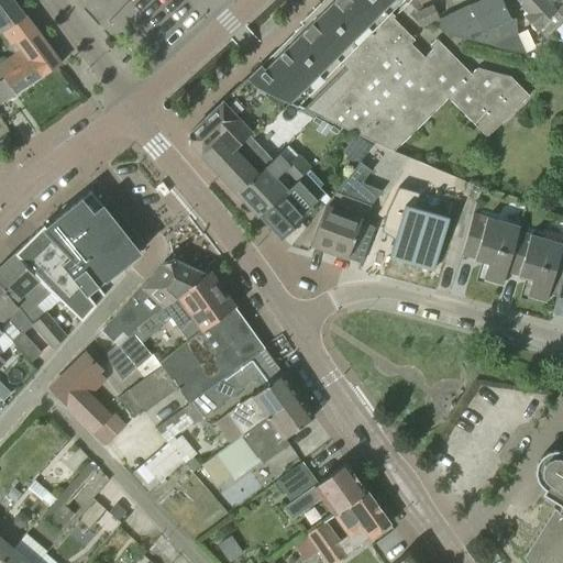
[(24,17),(11,0),(0,0),(0,32),(1,32),(24,17)]
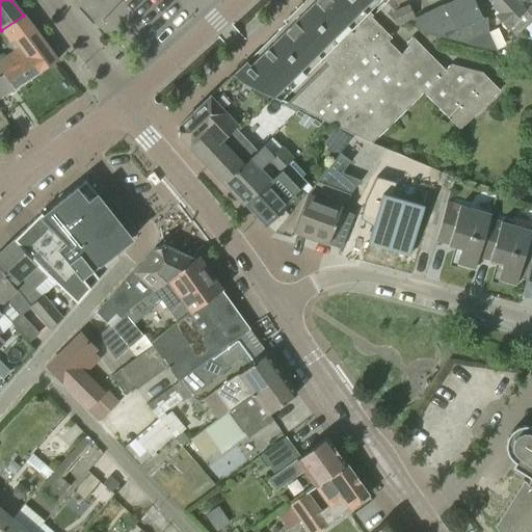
[(381,0),(317,0),(250,67),(246,62),(233,75),(241,83),(273,98),(280,101),(321,60),(326,64),(286,104),(341,130),(360,138),(372,143),(423,92),(460,130),(500,90),(481,73),(451,65),(445,72),(413,38),(406,45),(409,48),(401,56),(388,43),(392,38),(371,18),(373,17),(369,14),(381,0)]
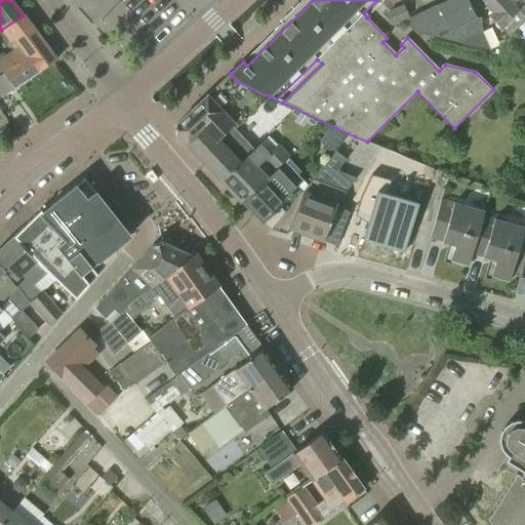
[(482,32),(467,0),(448,0),(409,18),(416,33),(428,36),(459,44),(470,38),(469,38),(482,32)]
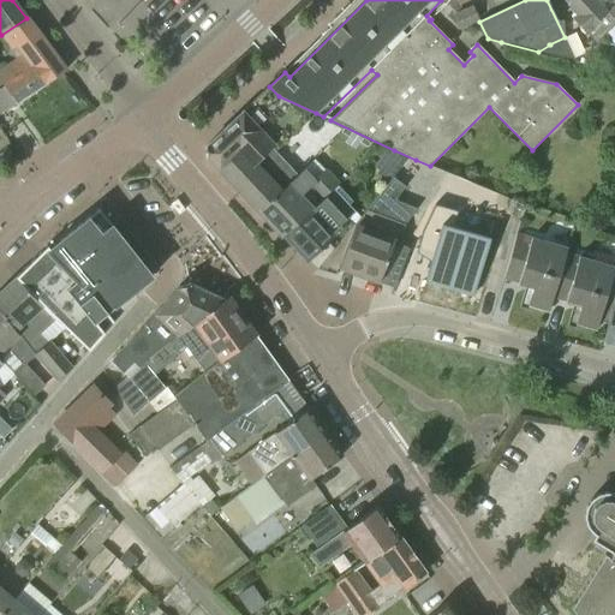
[(596,43),(614,25),(614,23),(611,22),(603,12),(604,11),(592,0),(563,0),(578,16),(573,21),(596,43)]
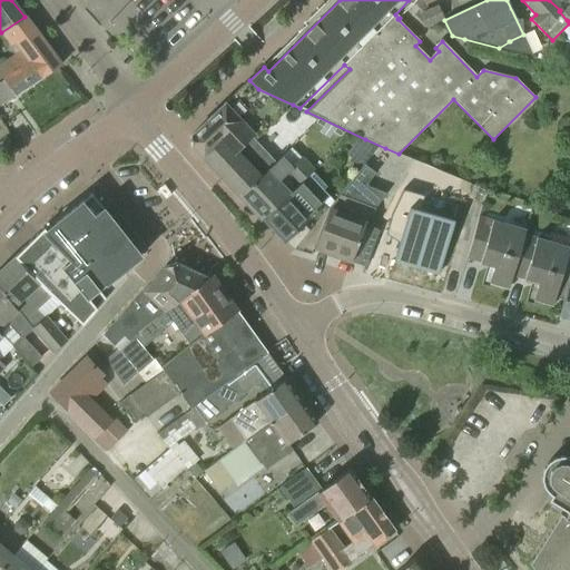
[(569,0),(560,10),(559,11),(567,20),(569,21),(569,0)]
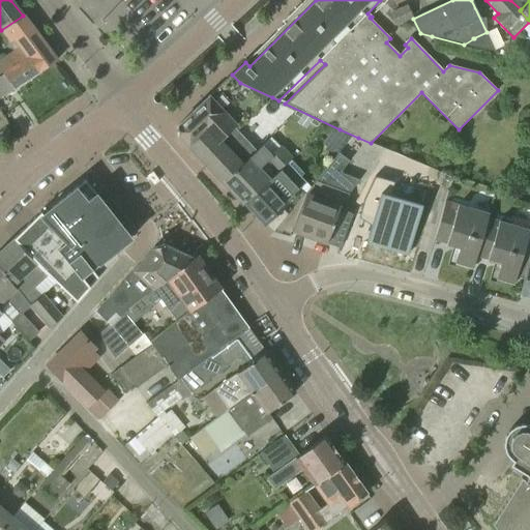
[(395,24),(412,17),(408,6),(391,15),(395,24)]
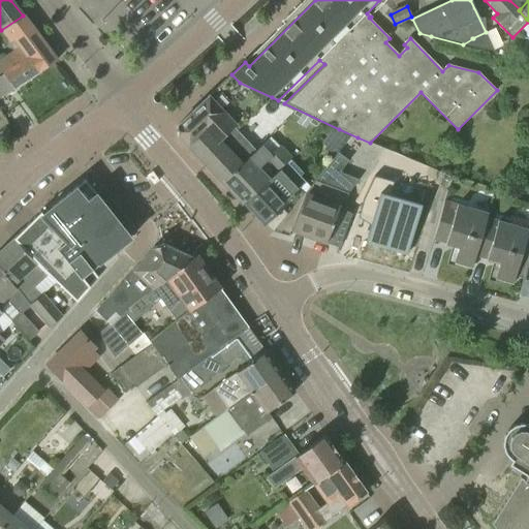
[(0,76),(29,58),(39,72),(57,61),(23,16),(1,30),(8,41),(7,42),(13,53),(0,60),(0,76)]
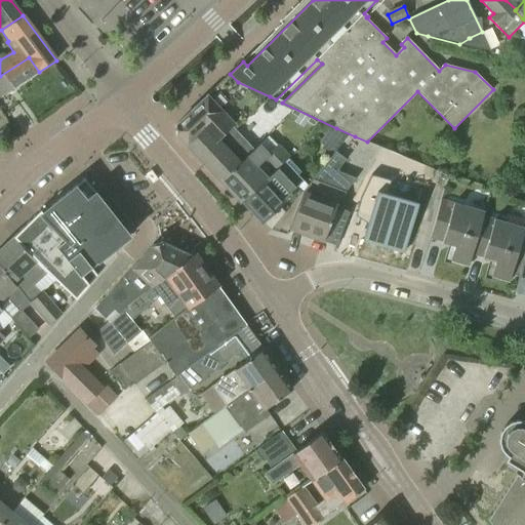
[(0,97),(39,72),(29,57),(0,76),(0,97)]
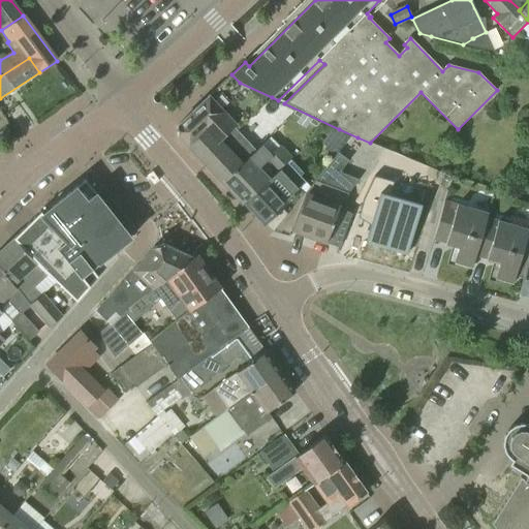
[(238,130),(272,97),(240,83),(231,74),(177,126),(177,134),(190,149),(204,135),(213,145),(219,141),(221,143),(236,128),(238,130)]
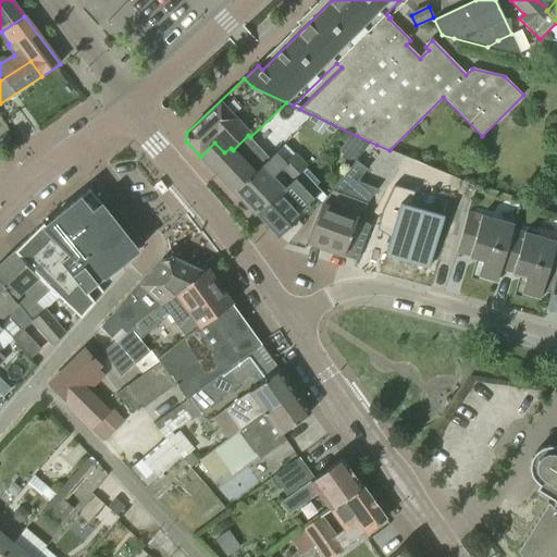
[(327,126),(319,120),(312,128),(321,135),(327,126)]
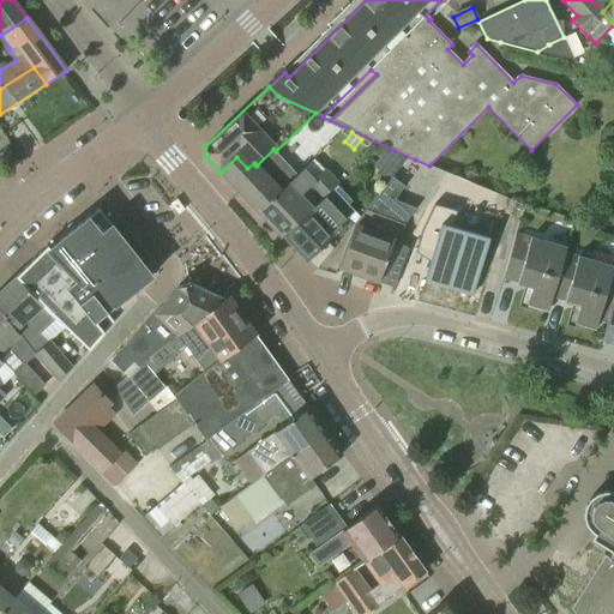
[(381,156),(398,168),(408,156),(387,148),(381,156)]
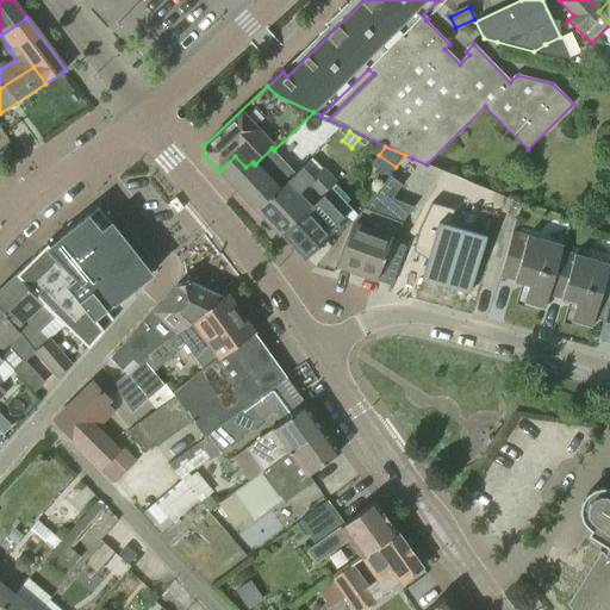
[(235,156),(219,172),(254,210),(300,168),(293,160),(275,175),(267,168),(277,159),(280,155),(274,150),(272,148),(255,165),(253,162),(246,167),(235,156)]
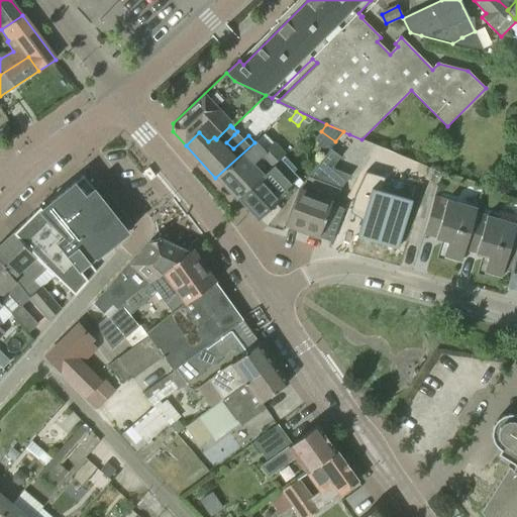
[(234,200),(237,197),(284,156),(273,142),(263,151),(254,142),(215,178),(234,200)]
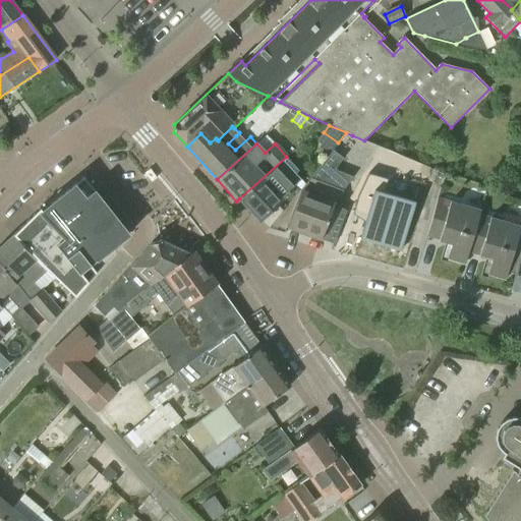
[(286,157),(239,198),(258,221),(289,193),(287,191),(300,180),(295,175),(299,171),(286,157)]
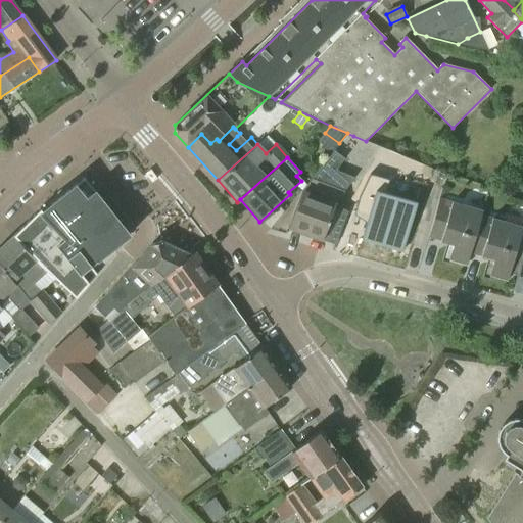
[(334,206),(354,178),(323,164),(301,192),(288,228),(322,241),(335,245),(347,211),(334,206)]
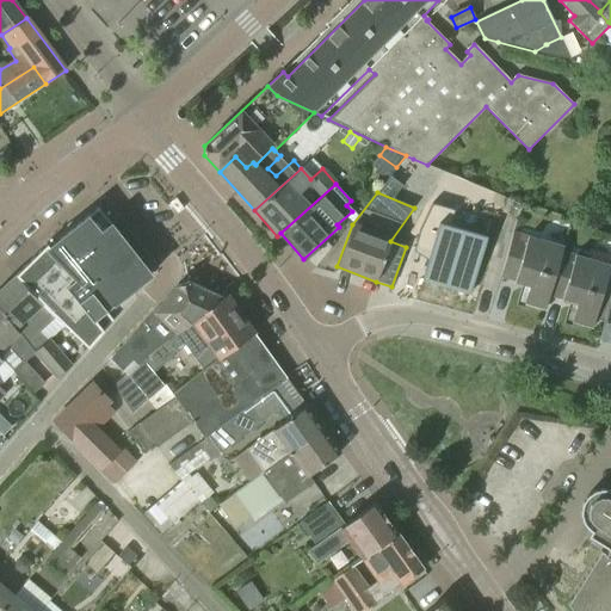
[(419,235),(415,247),(431,252),(423,279),(470,294),(487,236),(450,226),(455,210),(438,205),(419,235)]
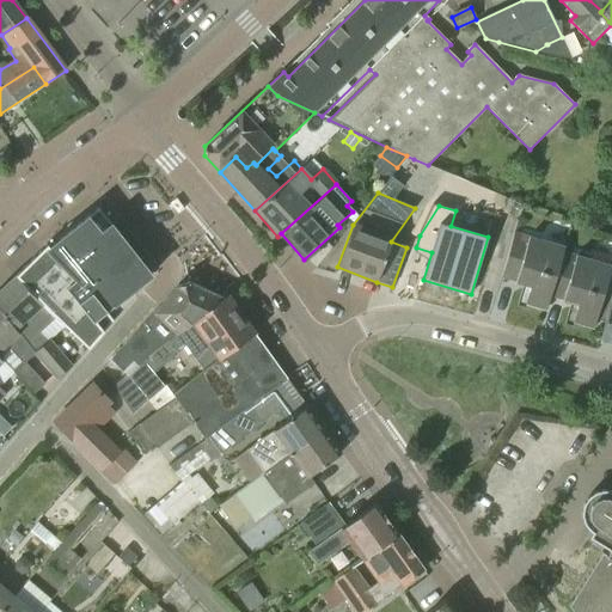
[(47,245),(16,276),(56,317),(66,328),(87,348),(89,349),(112,322),(105,312),(151,276),(98,209),(60,240),(50,249),(47,245)]
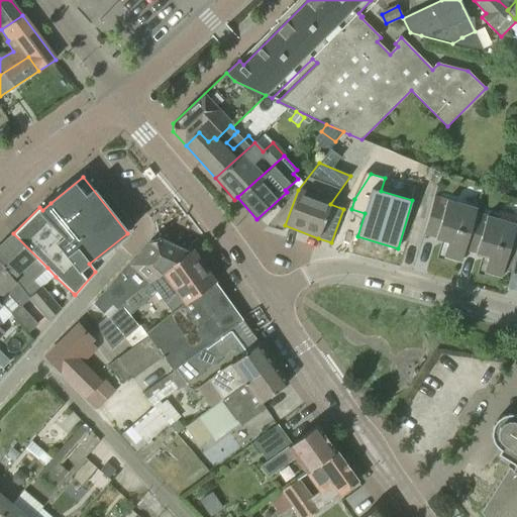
[(455,260),(472,209),(434,198),(423,234),(448,242),(444,256),(455,260)]
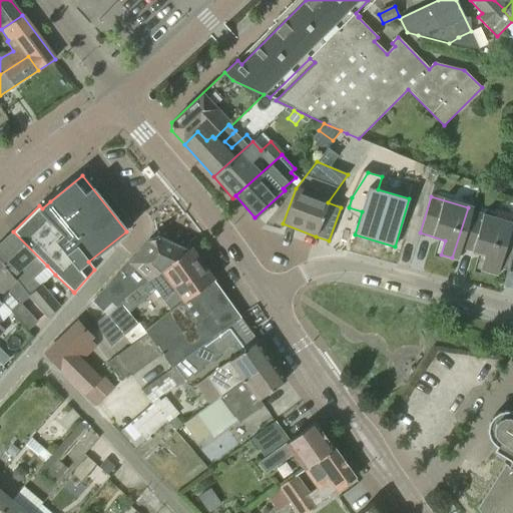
[(498,276),(512,223),(473,212),(474,208),(468,207),(452,258),(458,260),(461,248),(484,255),(480,271),(498,276)]
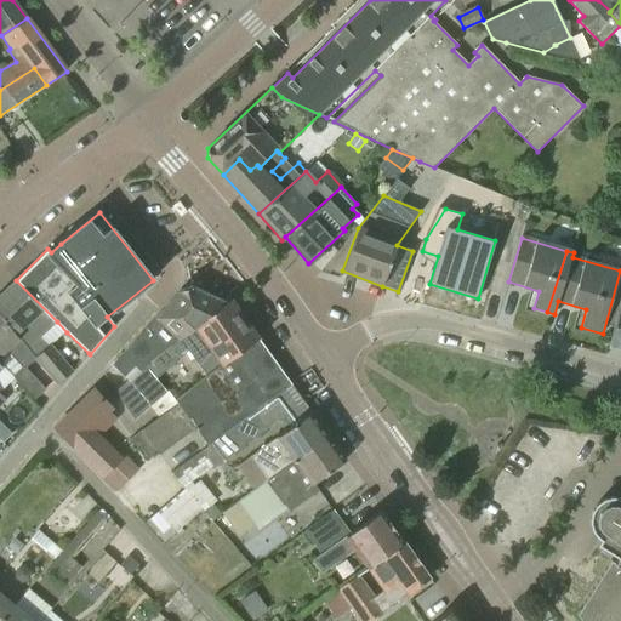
[(53,322),(16,280),(0,295),(0,313),(20,339),(18,340),(36,360),(38,360),(57,383),(69,370),(51,347),(67,334),(53,322)]
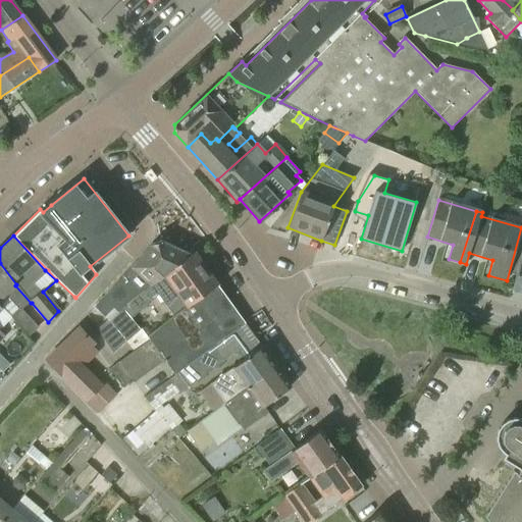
[(153,284),(191,255),(161,242),(151,245),(132,265),(153,284)]
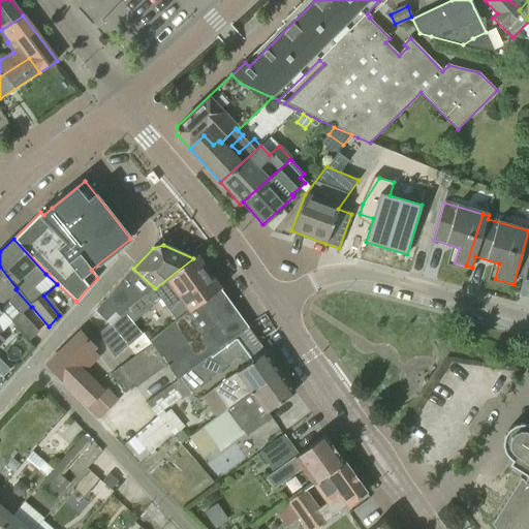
[(196,255),(193,258),(155,288),(122,313),(131,324),(153,309),(151,306),(160,299),(176,322),(220,289),(196,255)]
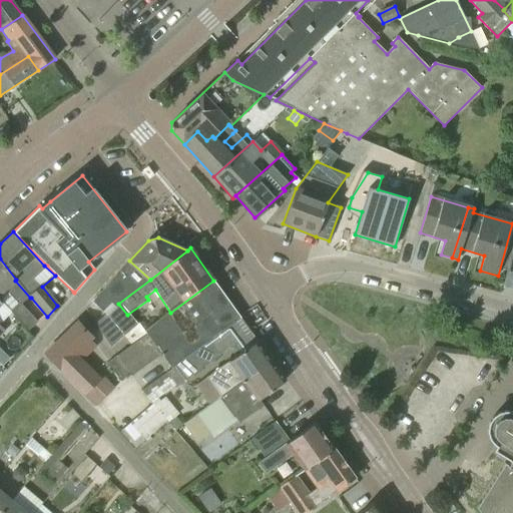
[(512,288),(512,250),(503,286),(512,288)]
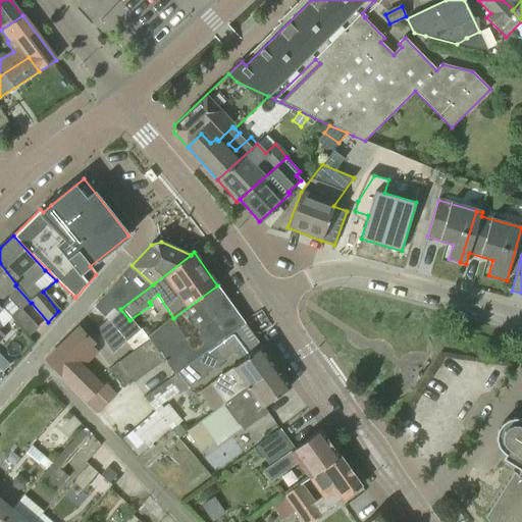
[(16,284),(0,263),(0,299),(15,285),(16,284)]
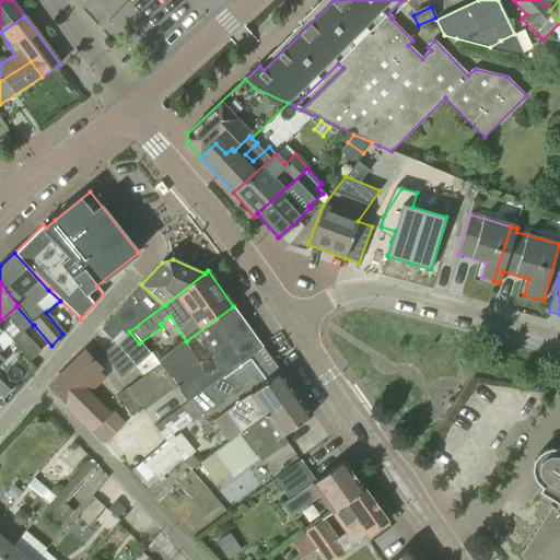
[(129,331),(164,305),(141,284),(102,328),(116,343),(105,352),(121,377),(136,366),(149,356),(139,343),(129,331)]
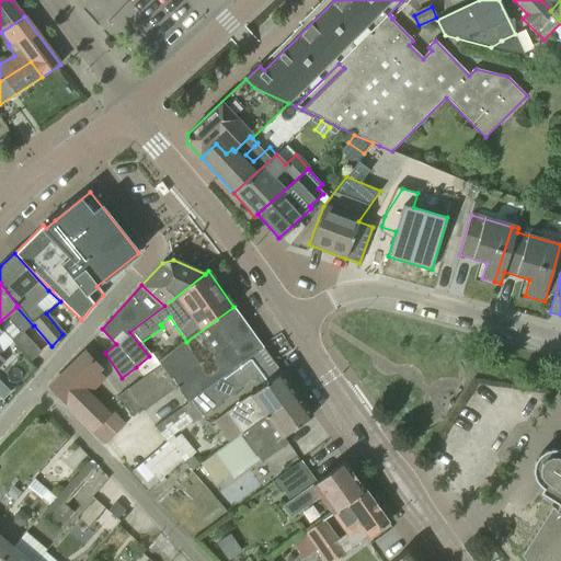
[(263,347),(233,307),(186,342),(158,363),(160,367),(128,389),(141,411),(142,412),(175,387),(186,402),(263,347)]
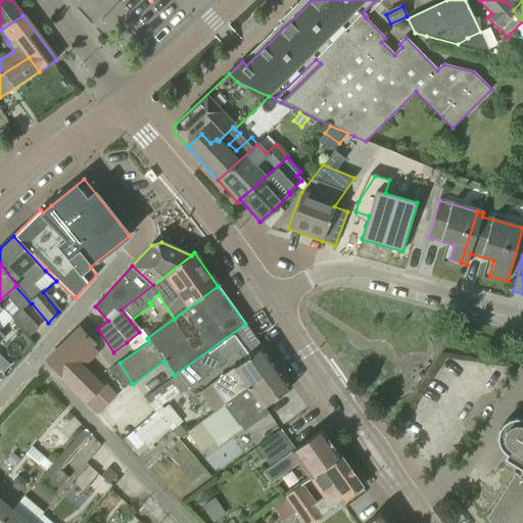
[(39,328),(20,308),(10,318),(29,337),(39,328)]
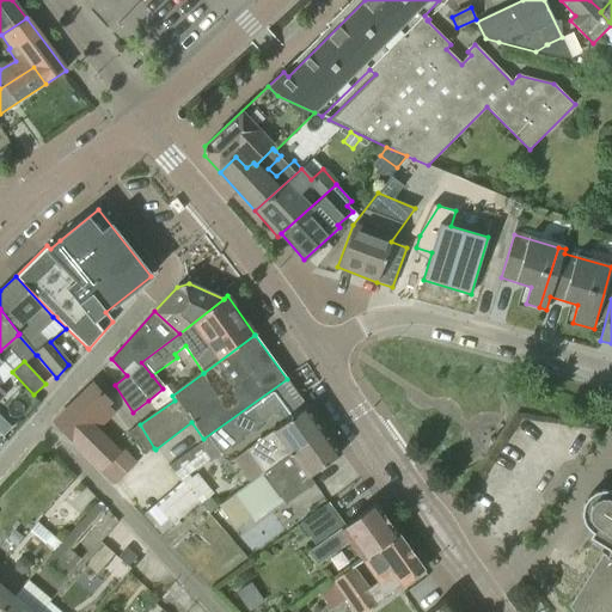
[(210,463),(279,411),(300,397),(287,379),(203,439),(204,440),(199,445),(169,465),(182,482),(189,476),(209,460),(210,463)]
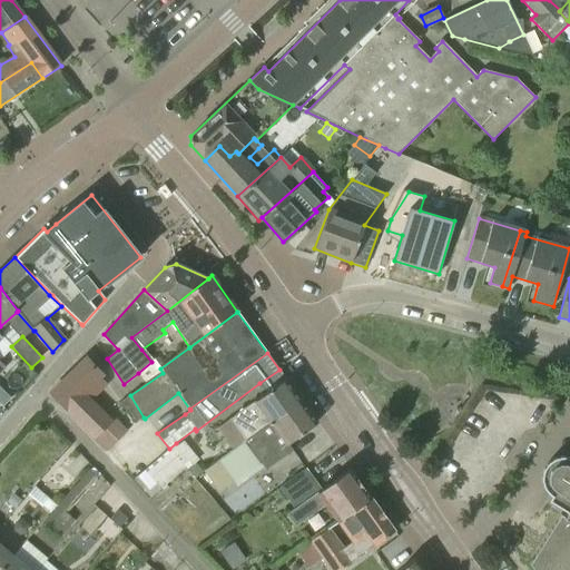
[(101,374),(86,357),(50,393),(94,439),(110,423),(112,424),(115,422),(110,418),(108,420),(81,392),(101,374)]
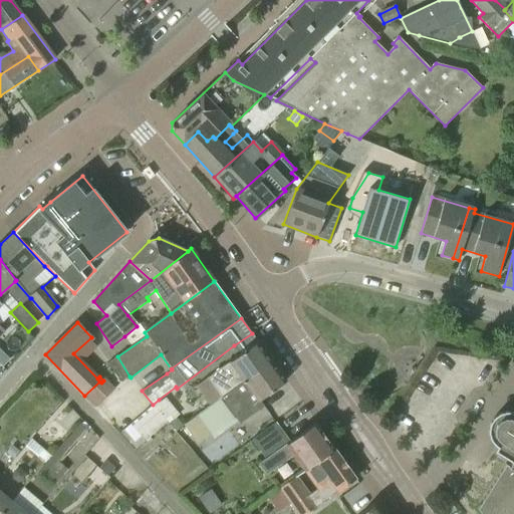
[(272,361),(252,333),(234,345),(240,353),(196,386),(210,405),(272,361)]
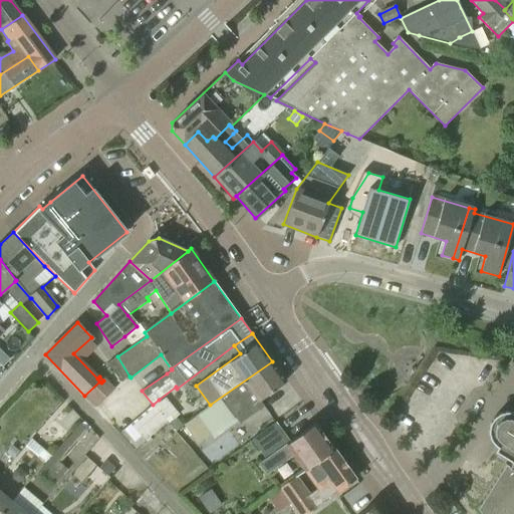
[(9,359),(0,350),(0,363),(2,366),(9,359)]
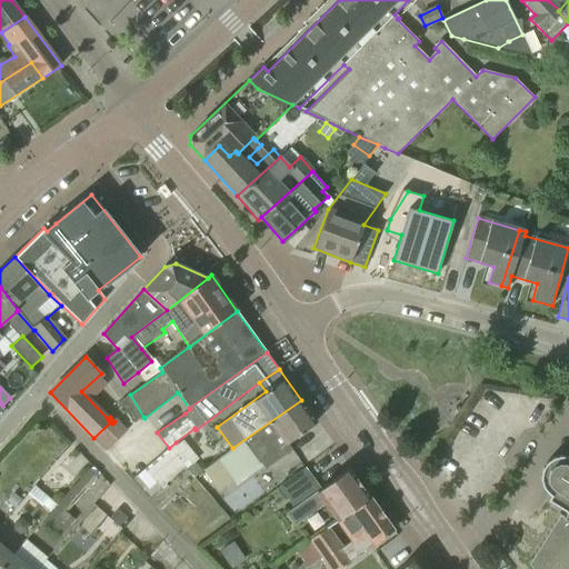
[(143,417),(130,395),(118,402),(132,425),(143,417)]
